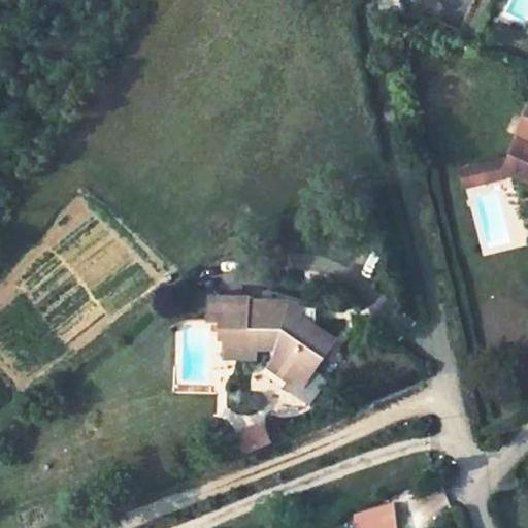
[(503,160),(499,170),(512,175),(527,183),(527,106),(503,160)]
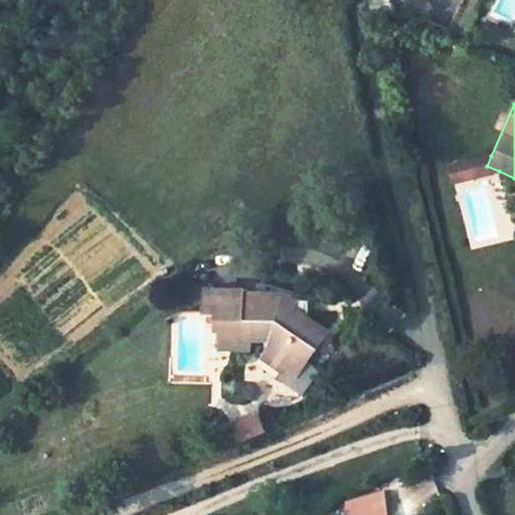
[(487,166),(491,156),(473,161),(477,176),(499,171),(487,166)]
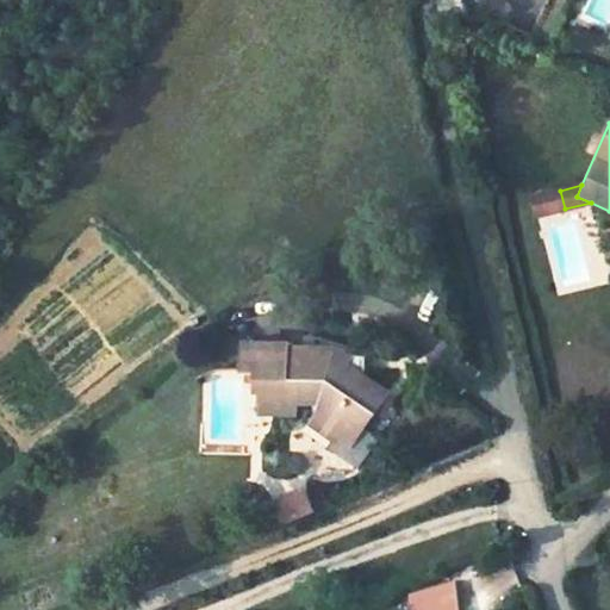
[(565,209),(560,191),(536,195),(540,215),(565,209)]
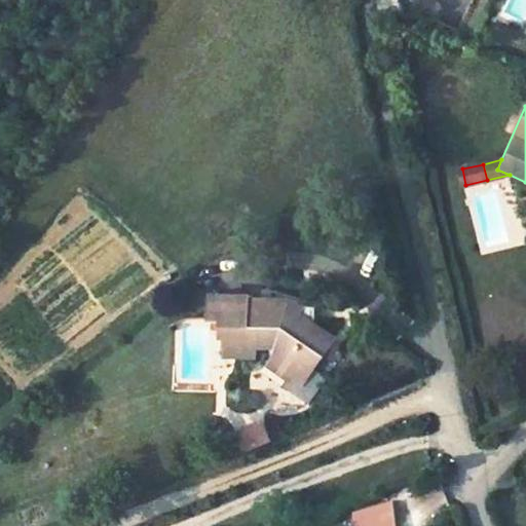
[(252,294),(213,292),(213,318),(227,318),(228,324),(225,325),(222,327),(221,329),(220,332),(221,335),(222,337),(228,340),(228,351),(259,352),(259,343),(272,343),(272,353),(268,361),(292,377),(303,361),(313,368),(334,337),(314,324),(300,313),(302,307),(289,299),(260,298),(260,305),(252,305),(252,297),(252,294)]
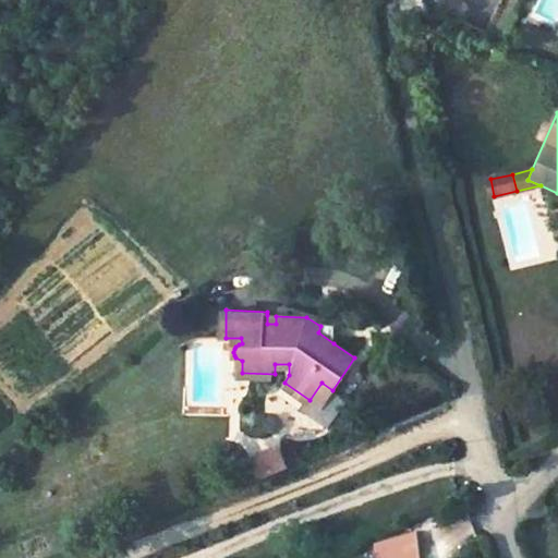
[(276,316),(267,315),(267,324),(276,324),(276,316)]
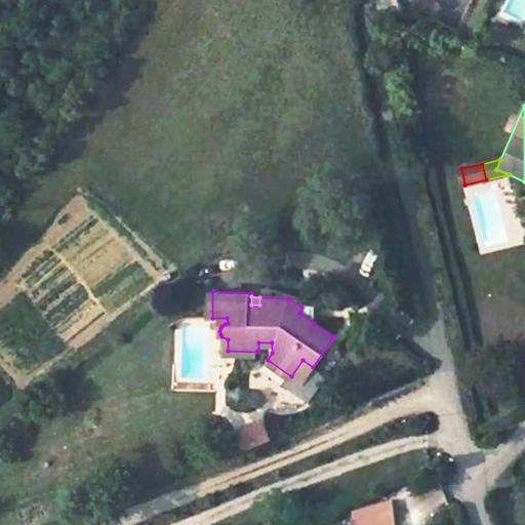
[(315,307),(301,307),(299,313),(314,323),(315,307)]
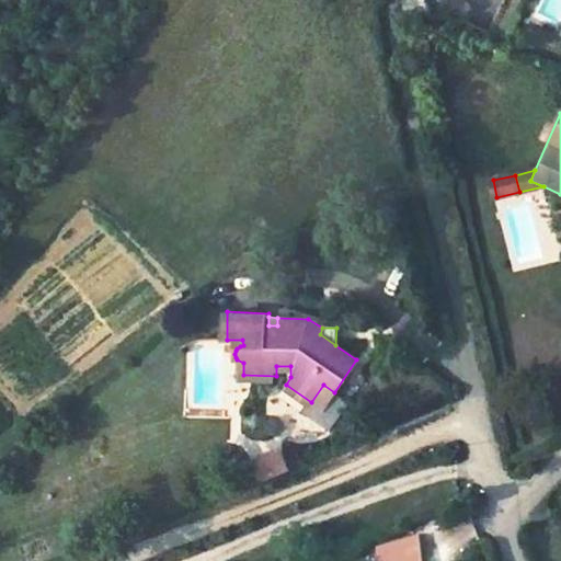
[(323,385),(311,402),(322,410),(334,392),(323,385)]
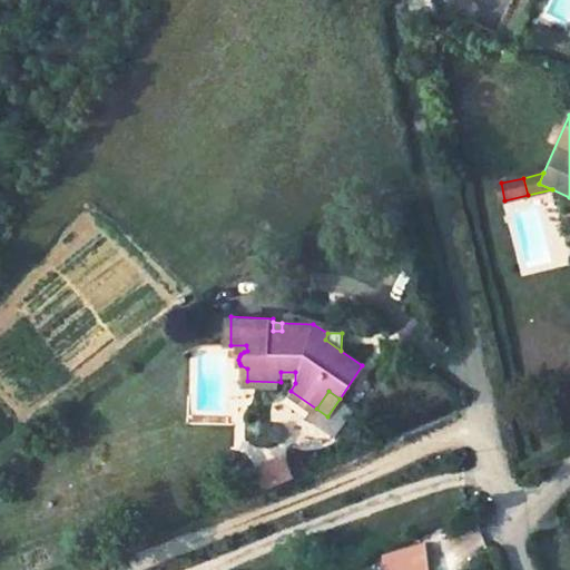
[(428,569),(425,550),(392,554),(394,569),(428,569)]
